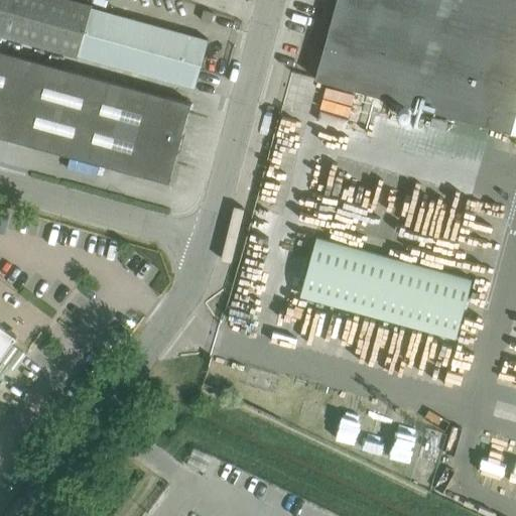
[(207,39),(92,7),(92,5),(73,0),(0,0),(0,34),(78,56),(79,54),(194,86),(194,87),(195,87),(208,38),(207,38),(207,39)]
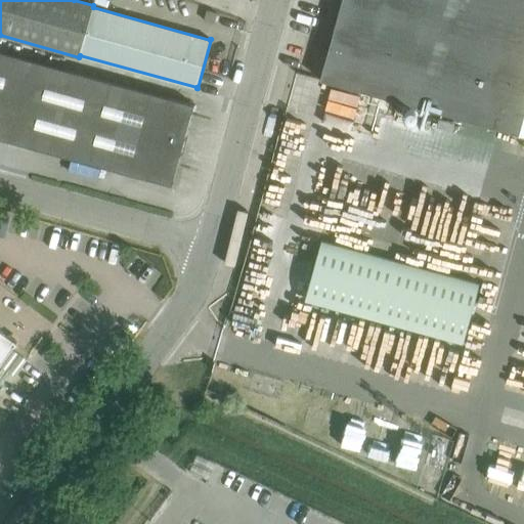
[(320,78),(320,79),(519,134),(523,116),(523,0),(342,0),(329,51),(326,58),(320,78)]
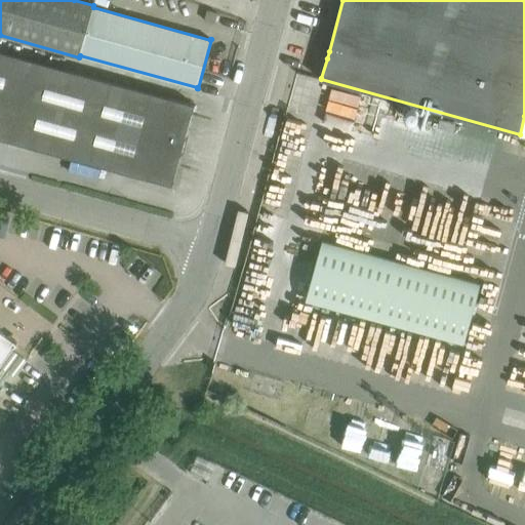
[(214,23),(217,12),(207,9),(204,19),(214,23)]
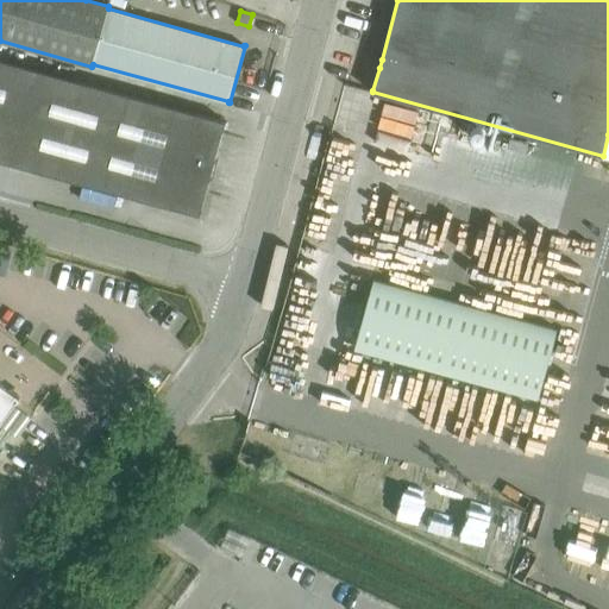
[(0,159),(200,214),(226,120),(0,58),(0,159)]
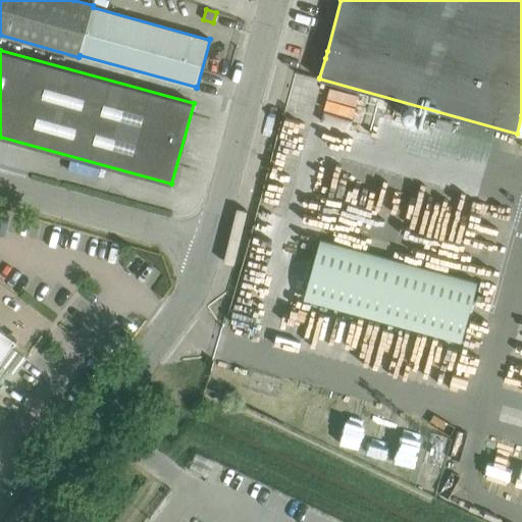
[(320,239),(304,300),(461,343),(477,281),(320,239)]
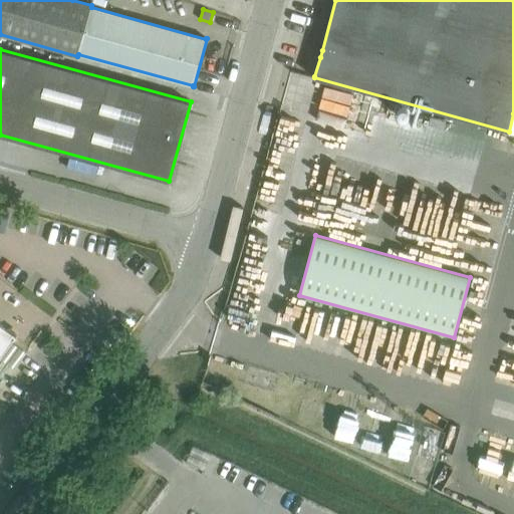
[(0,356),(17,334),(0,321),(0,356)]
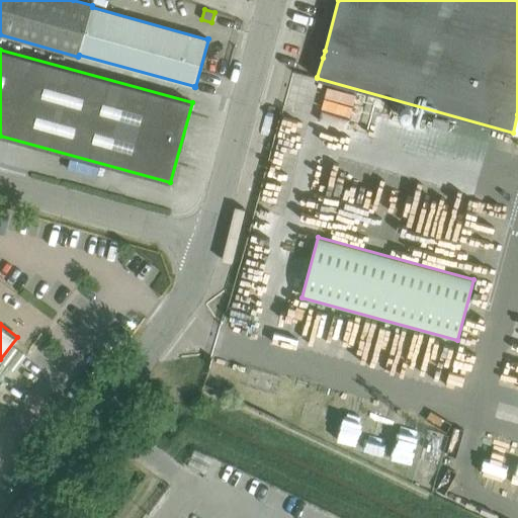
[(195,448),(187,465),(204,473),(212,457),(195,448)]
